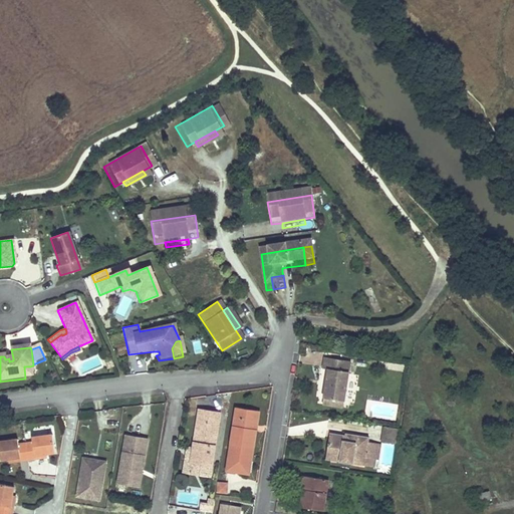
[(345,402),(351,361),(325,357),(323,367),(328,368),(327,380),(330,381),(330,386),(326,386),(324,399),(345,402)]
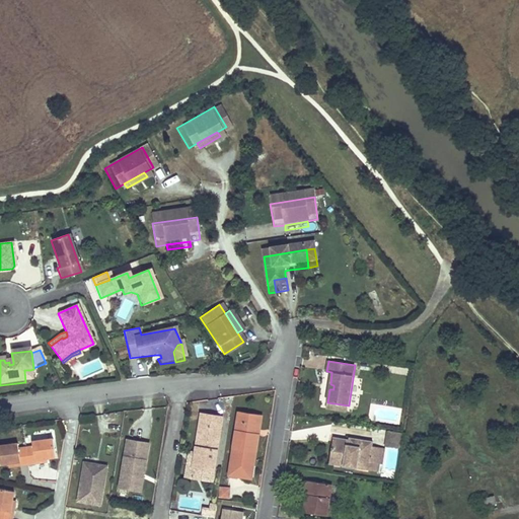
[(32,381),(30,370),(24,370),(25,382),(32,381)]
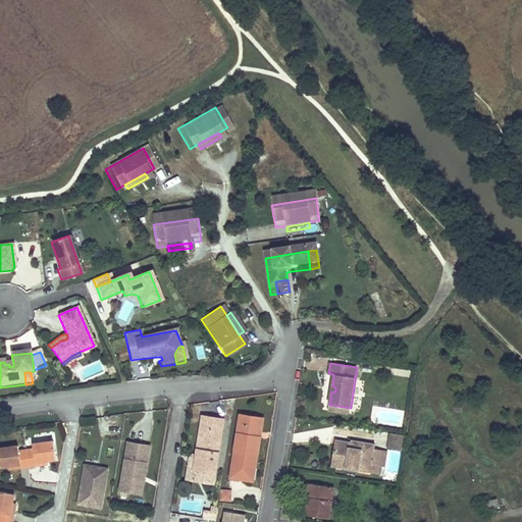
[(351,408),(329,405),(328,411),(350,414),(351,408)]
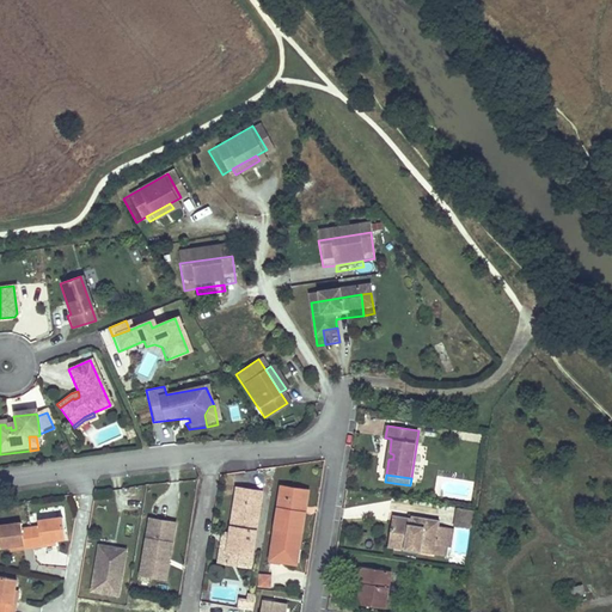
[(248,491),(237,490),(234,507),(245,509),(248,491)]
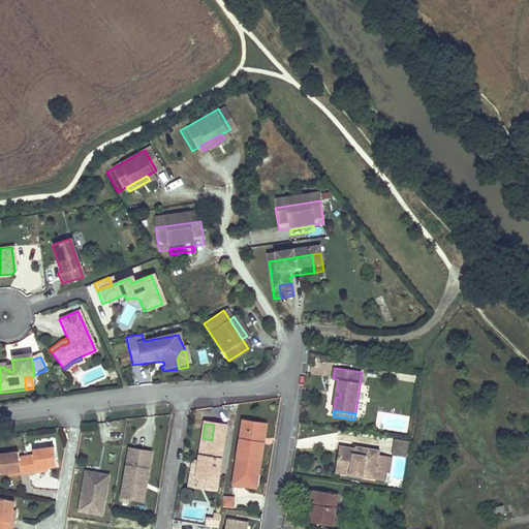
[(262,427),(243,424),(237,460),(232,487),(246,490),(249,474),(257,475),(259,463),(262,445),(259,445),(262,427)]
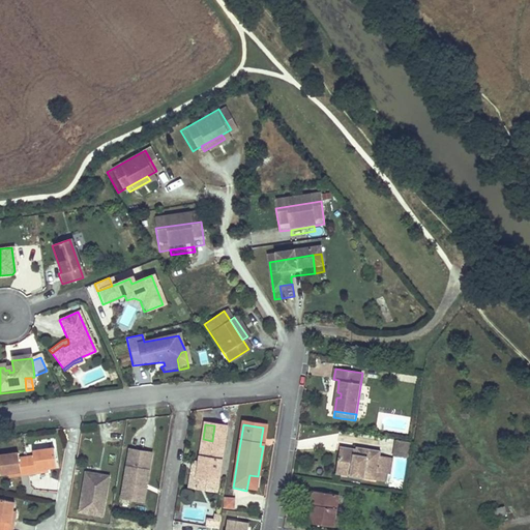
[(227,429),(214,425),(212,441),(203,439),(199,465),(198,466),(202,467),(201,471),(198,470),(196,480),(217,483),(227,429)]
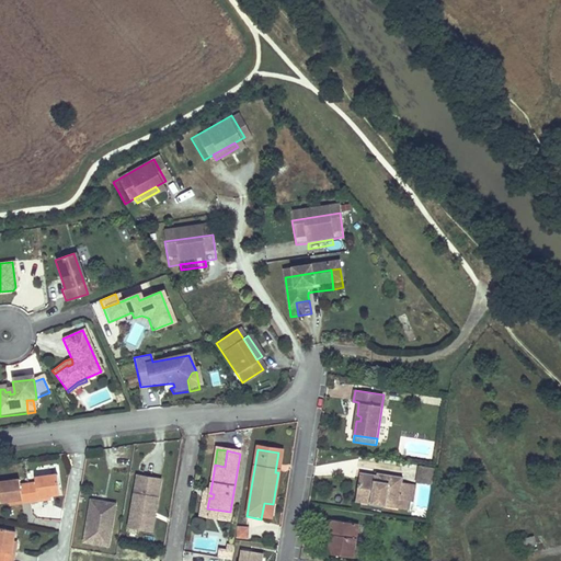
[(438,469),(419,466),(416,482),(436,485),(438,469)]
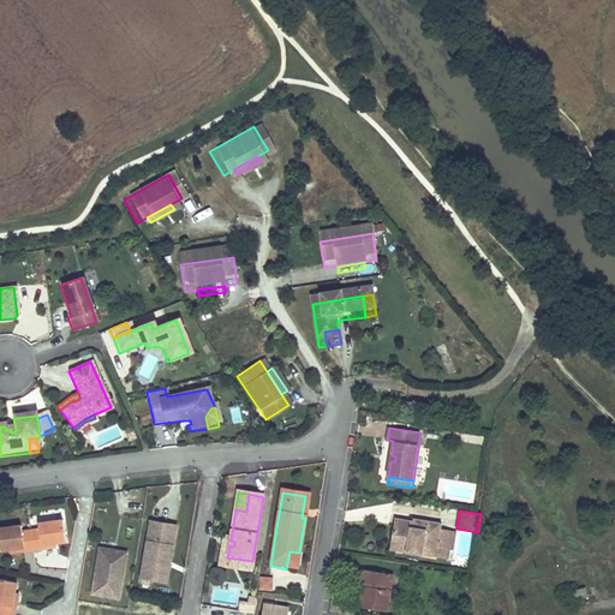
[(169,581),(179,521),(149,517),(139,577),(169,581)]
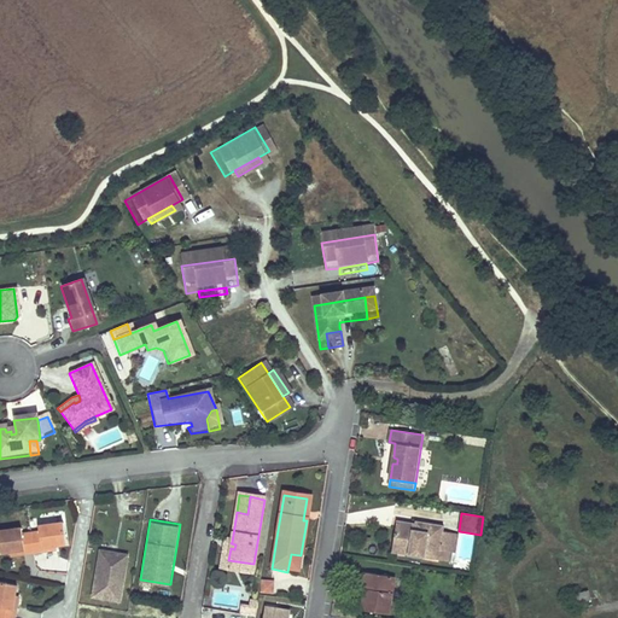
[(41,530),(33,531),(35,552),(45,551),(44,546),(57,544),(68,543),(65,522),(40,525),(41,530)]
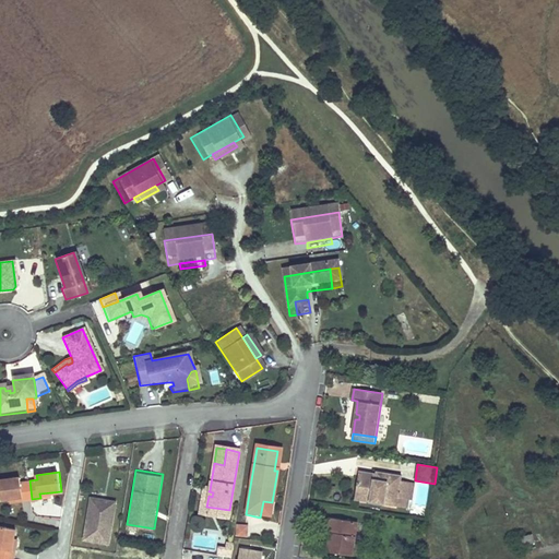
[(383,480),(381,480),(378,502),(385,504),(387,496),(402,499),(405,480),(402,480),(402,475),(384,473),(383,480)]
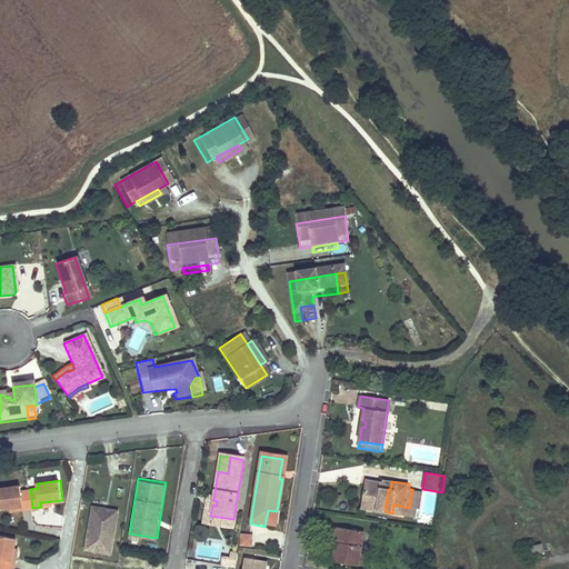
[(361,508),(385,511),(388,489),(382,488),(365,485),(361,508)]
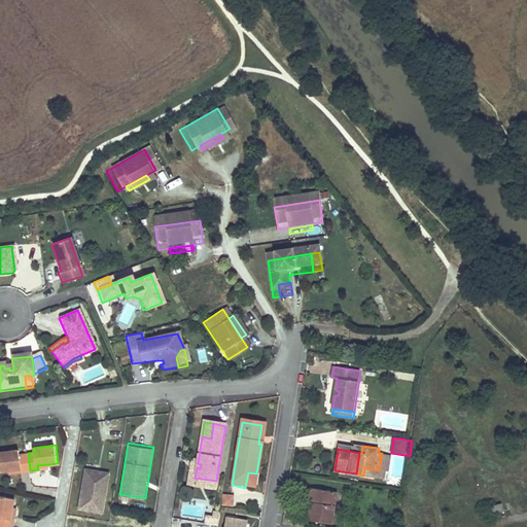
[(20,450),(0,451),(0,461),(1,469),(9,469),(22,467),(22,471),(30,470),(28,453),(20,454),(20,450)]
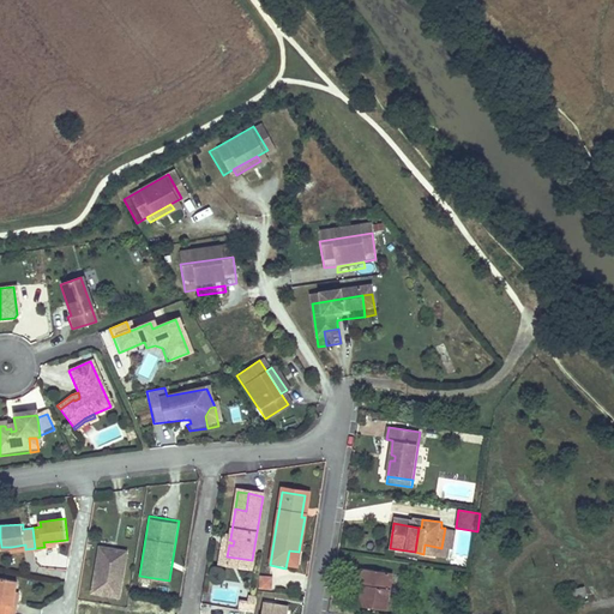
[(457,530),(445,528),(441,548),(453,549),(457,530)]
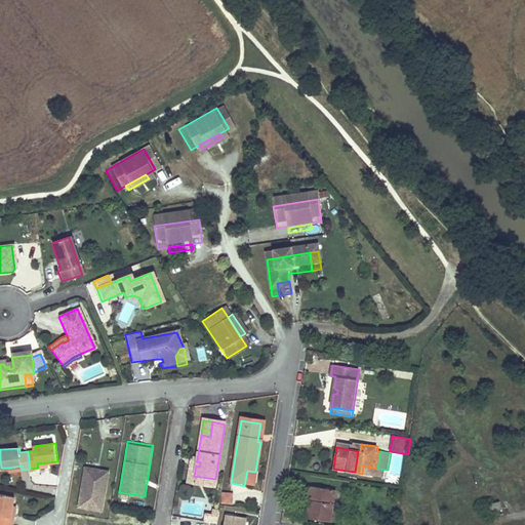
[(214,489),(215,479),(194,476),(196,466),(196,461),(197,460),(191,459),(187,485),(214,489)]
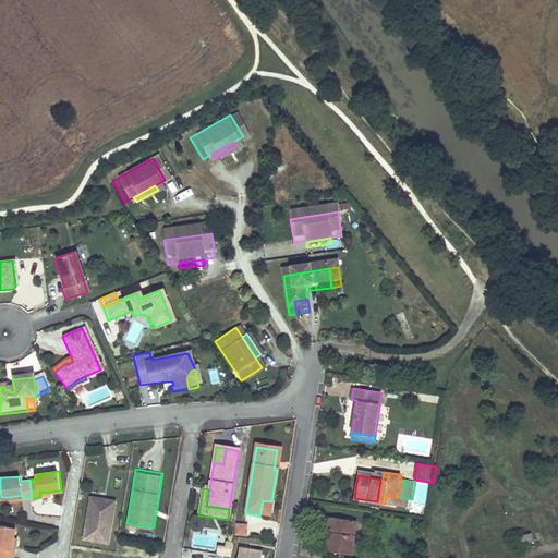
[(109,543),(118,498),(91,493),(82,537),(109,543)]
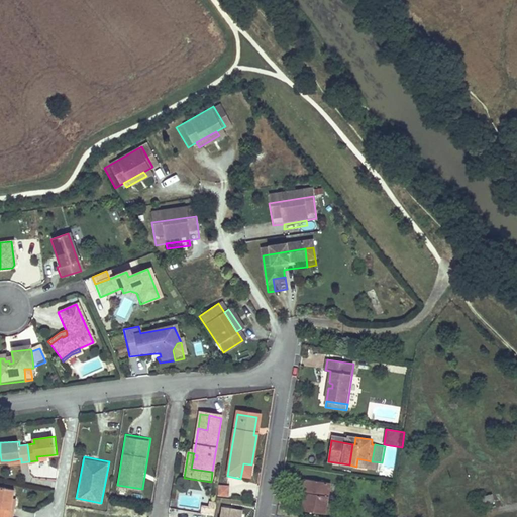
[(357,458),(356,467),(381,470),(382,462),(372,461),(357,458)]
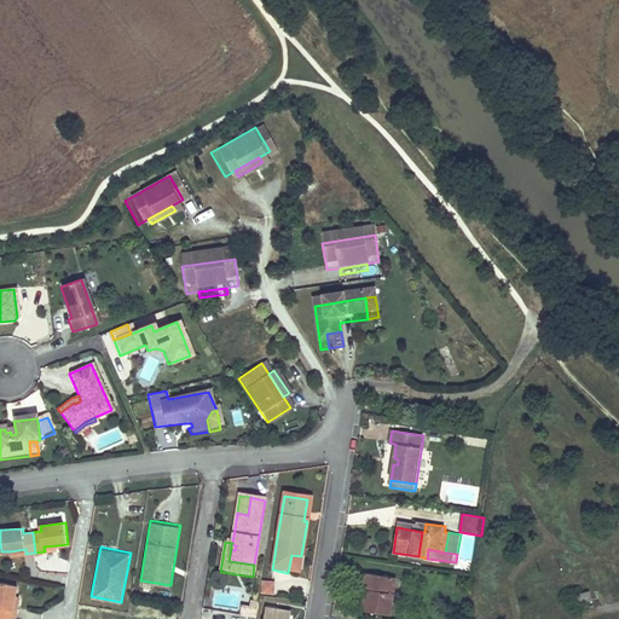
[(301,556),(291,555),(288,573),(299,574),(301,556)]
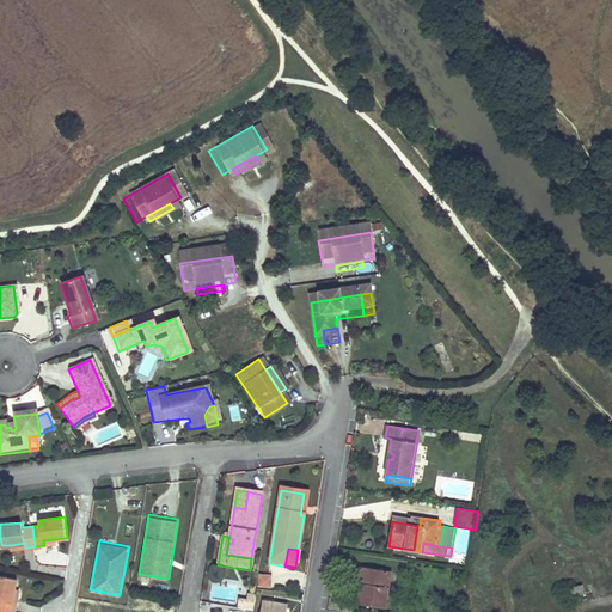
[(391,573),(360,567),(359,576),(363,577),(362,583),(359,604),(385,609),(391,573)]
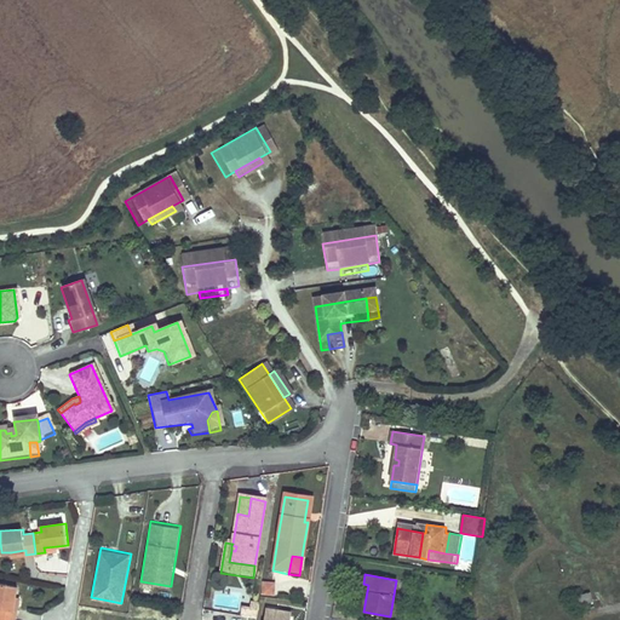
[(18,586),(0,583),(0,615),(16,619),(17,612),(13,610),(16,596),(18,586)]
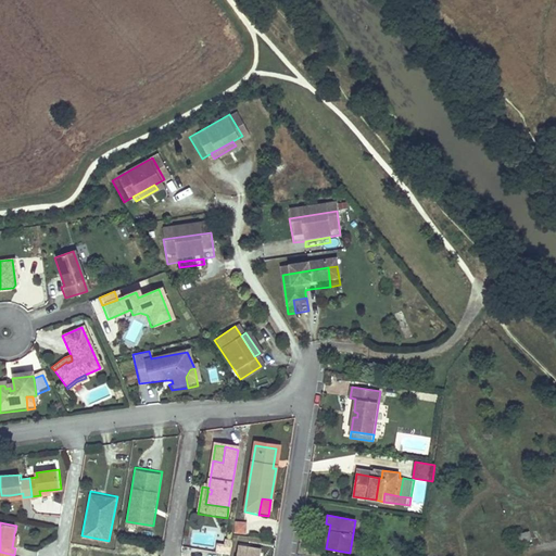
[(244,527),(235,526),(232,535),(243,538),(244,527)]
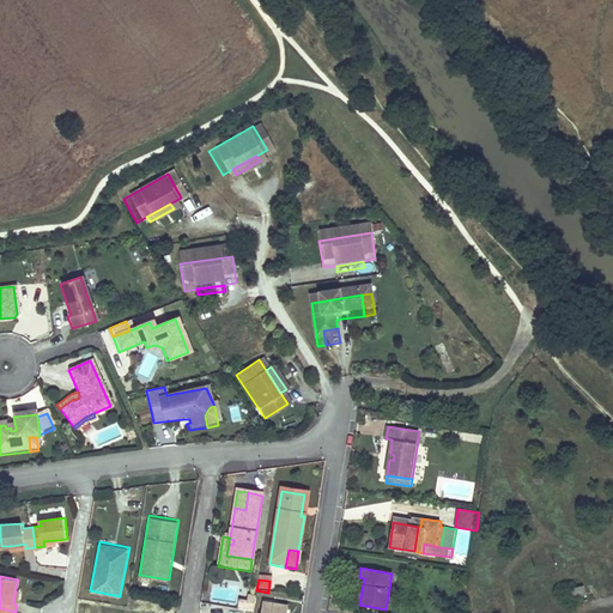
[(584,584),(568,589),(570,599),(587,594),(584,584)]
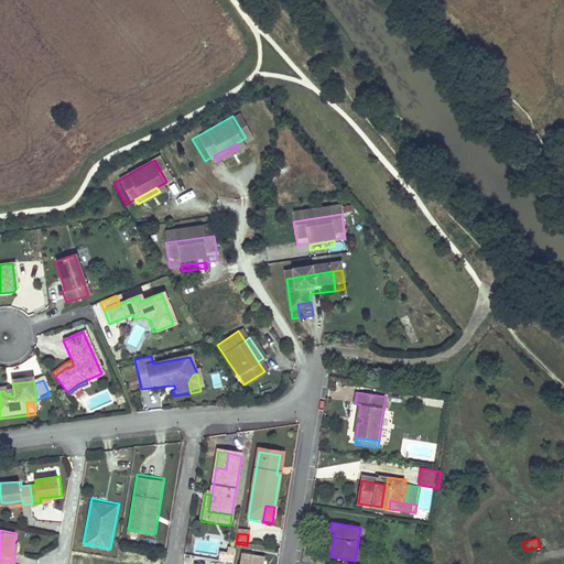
[(238,563),(263,563),(266,553),(240,550),(238,563)]
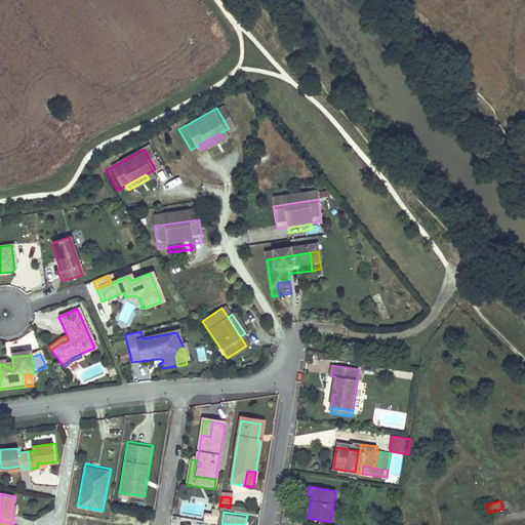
[(204,524),(215,524),(218,515),(212,514),(211,519),(205,518),(204,524)]
